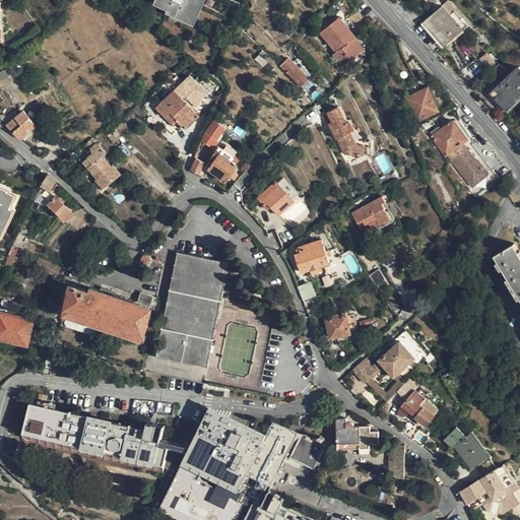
[(153,0),(153,2),(167,9),(190,19),(198,0),(153,0)]
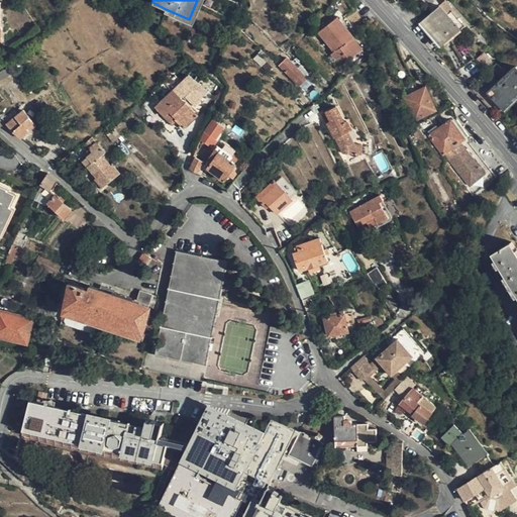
[(193,24),(203,0),(197,0),(189,19),(188,22),(193,24)]
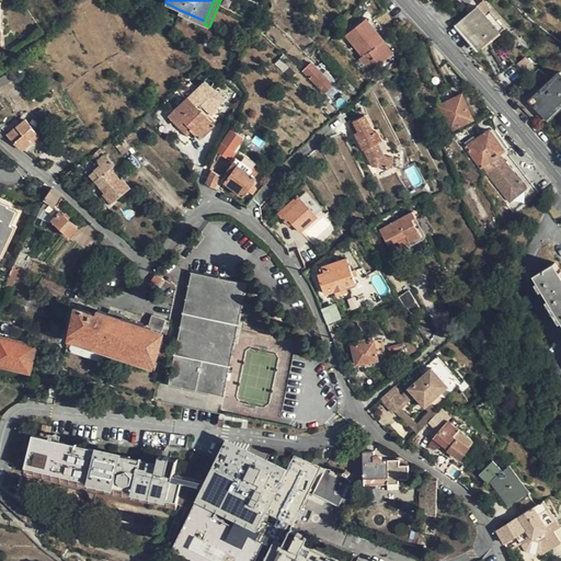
[(457,24),(476,46),(495,27),(477,6),(457,24)]
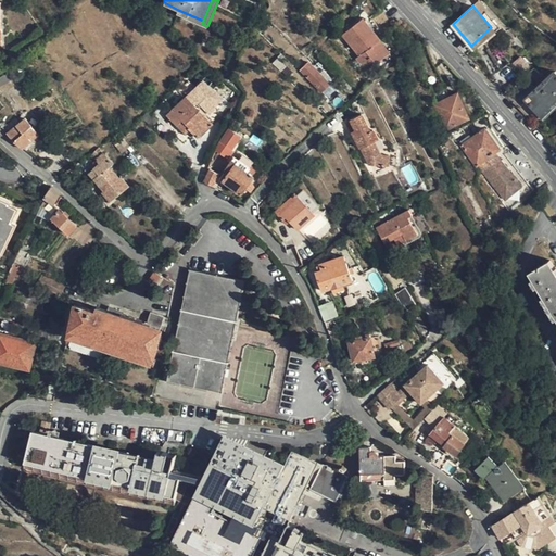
[(381,9),(380,9),(365,22),(363,19),(342,35),(349,42),(352,39),(363,53),(359,55),(356,59),(366,71),(384,57),(375,45),(379,40),(380,40),(377,36),(392,23),(381,9)]
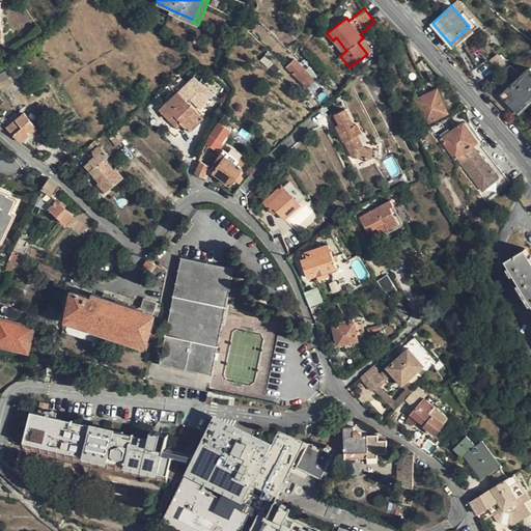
[(169,12),(193,23),(194,20),(170,9),(169,12)]
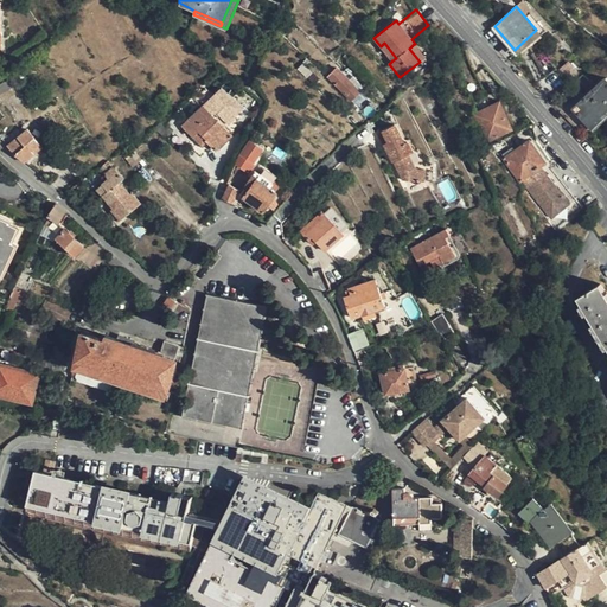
[(540,33),(536,30),(515,50),(518,52),(540,33)]
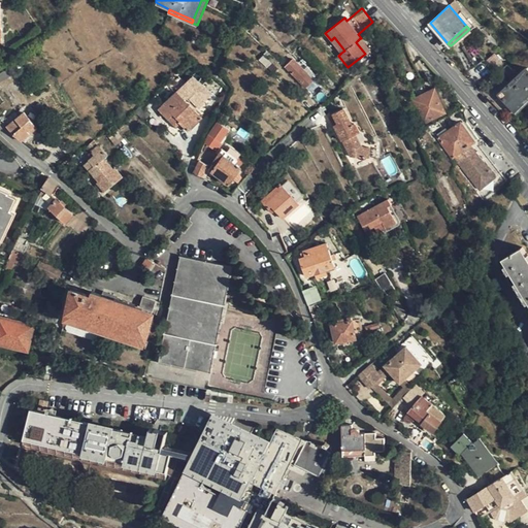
[(331,40),(341,53),(344,51),(334,37),(331,40)]
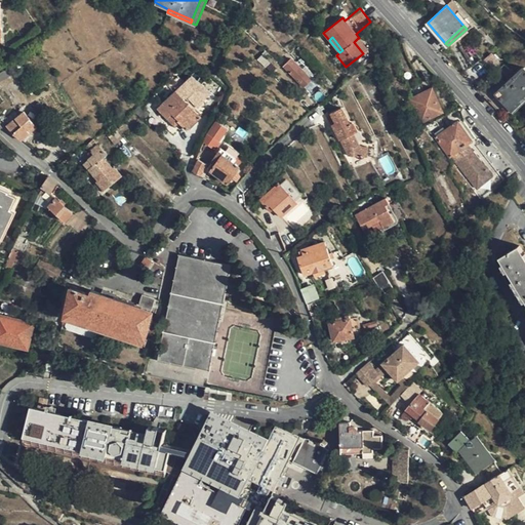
[(367,50),(358,38),(354,42),(363,53),(367,50)]
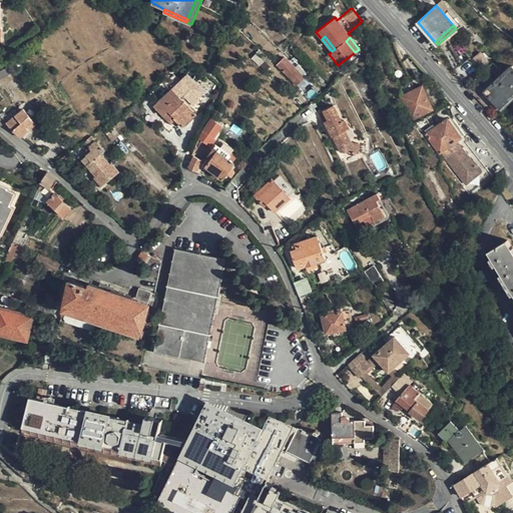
[(305,77),(302,74),(290,61),(285,56),(277,65),(297,85),(305,77)]
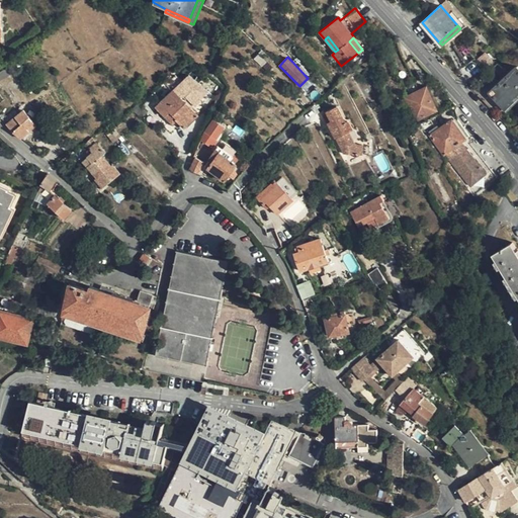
[(295,59),(292,62),(305,75),(309,72),(295,59)]
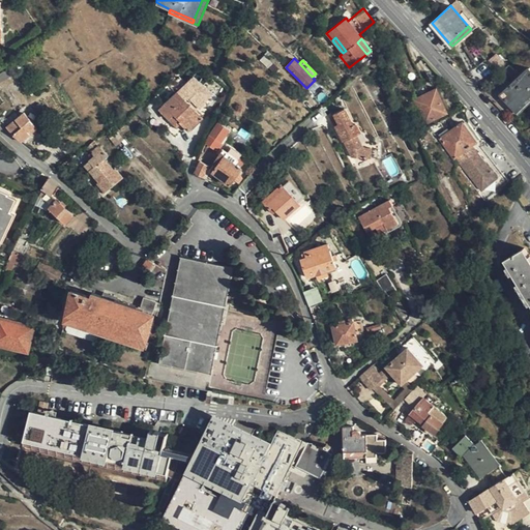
[(190,79),(197,74),(193,68),(187,75),(190,79)]
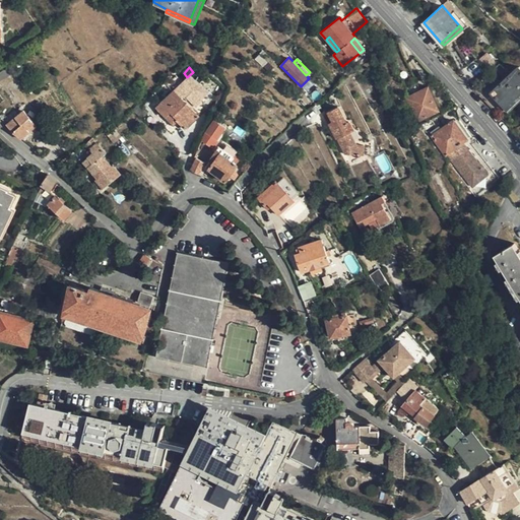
[(492,94),(508,111),(519,98),(519,67),(492,94)]
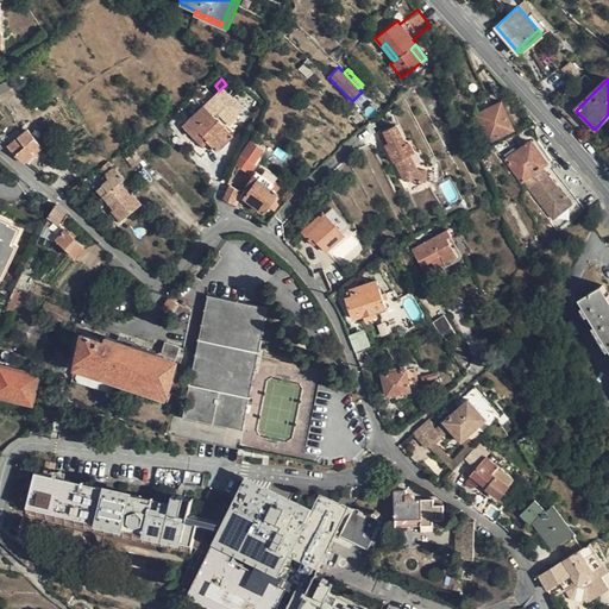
[(501,104),(476,115),(489,143),(513,130),(501,104)]
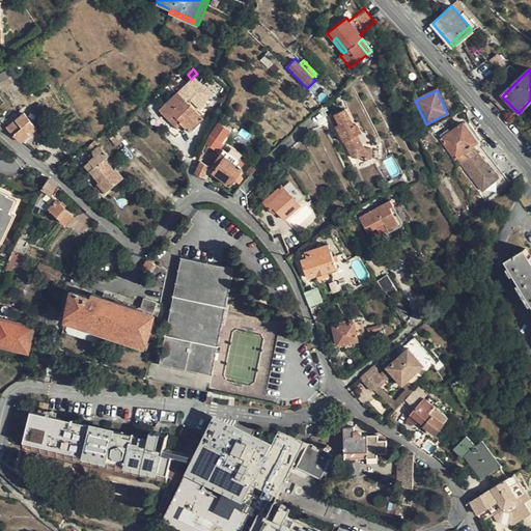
[(182,121),(182,122),(189,131),(201,118),(177,93),(161,110),(169,119),(174,114),(182,121)]
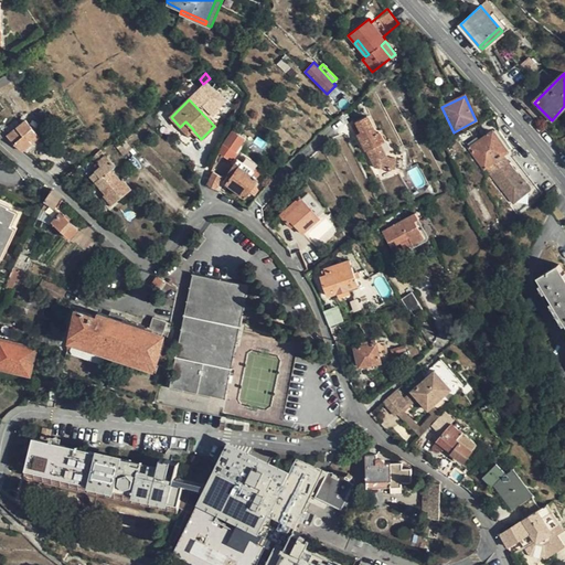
[(145,118),(145,119),(153,129),(160,123),(150,114),(145,118)]
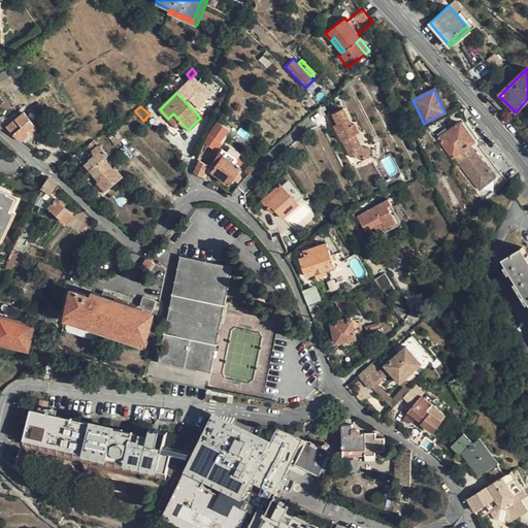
[(352,157),(368,158),(368,146),(360,146),(355,135),(359,132),(355,124),(352,125),(342,108),(329,116),(332,122),(341,140),(343,140),(352,157)]
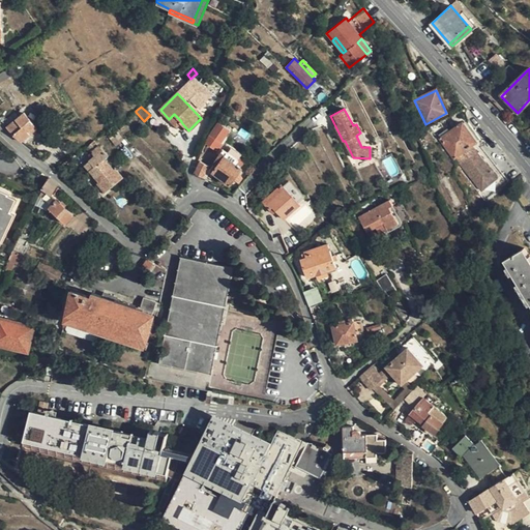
[(15,136),(22,141),(36,128),(24,113),(7,126),(15,136)]
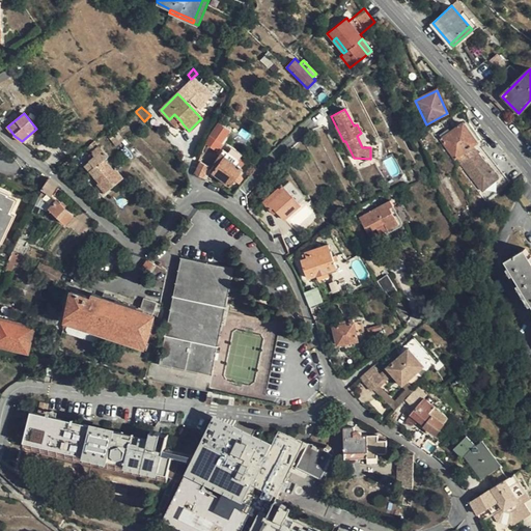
[(176,127),(182,122),(182,121),(174,114),(169,119),(176,127)]
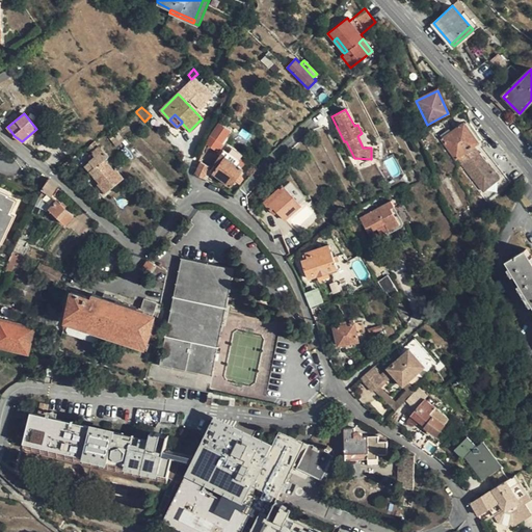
[(211,136),(205,143),(217,152),(219,148),(223,143),(221,142),(230,131),(219,124),(211,136)]
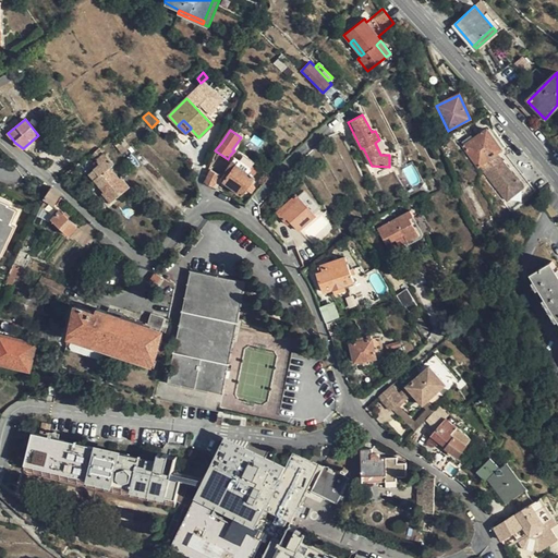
[(480,166),(501,150),(487,131),(465,147),(480,166)]
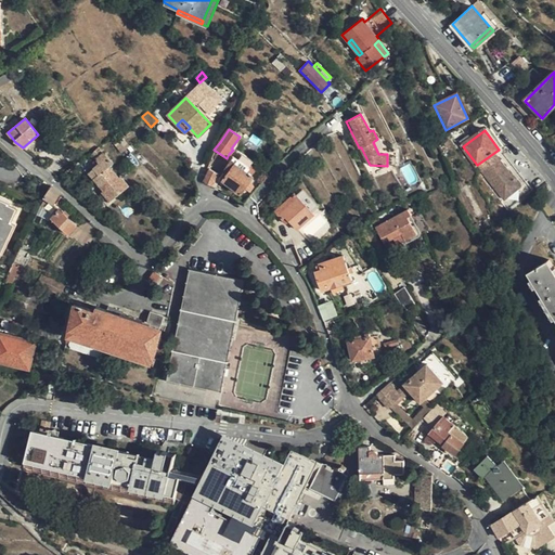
[(90,154),(99,163),(107,156),(99,146),(90,154)]
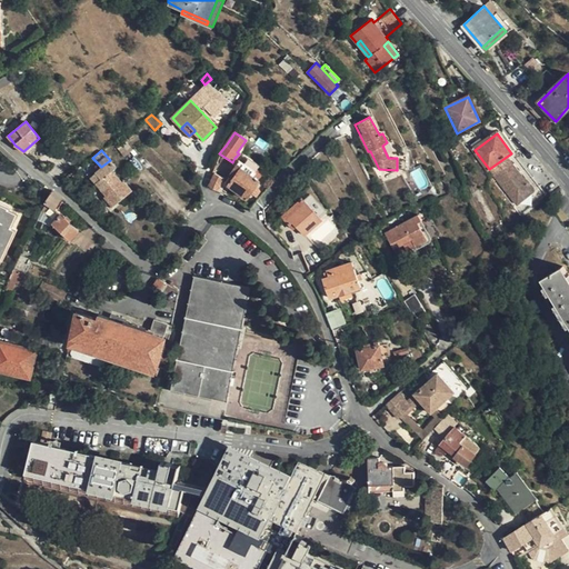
[(511,153),(489,169),(518,205),(540,187),(518,157),(516,150),(511,153)]
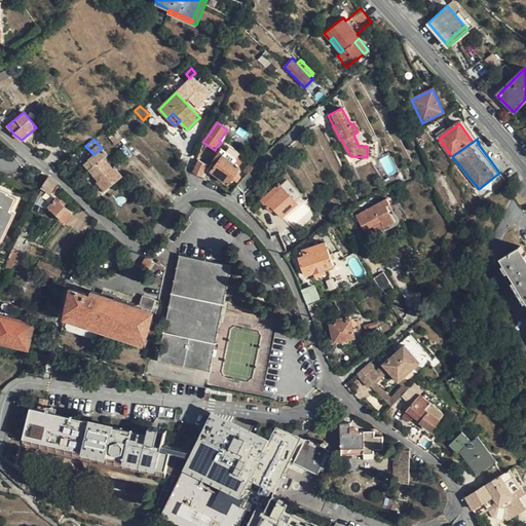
[(102,148),(94,154),(88,159),(92,164),(88,168),(99,180),(97,182),(105,191),(122,177),(114,167),(112,168),(104,158),(107,154),(102,148)]
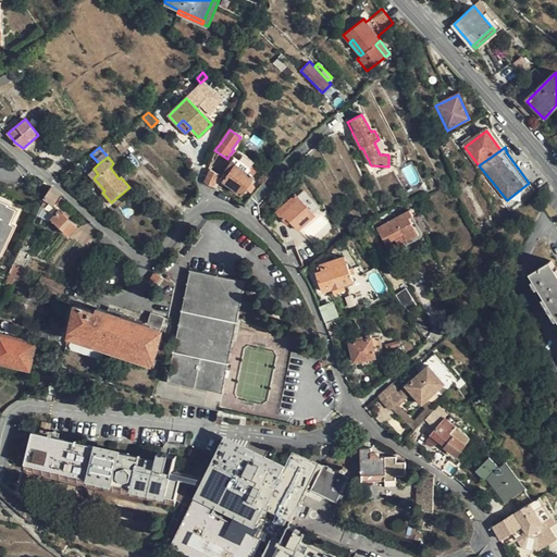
[(242,194),(246,187),(250,182),(254,176),(252,175),(256,171),(250,166),(249,169),(234,158),(224,172),(227,174),(223,181),(242,194)]
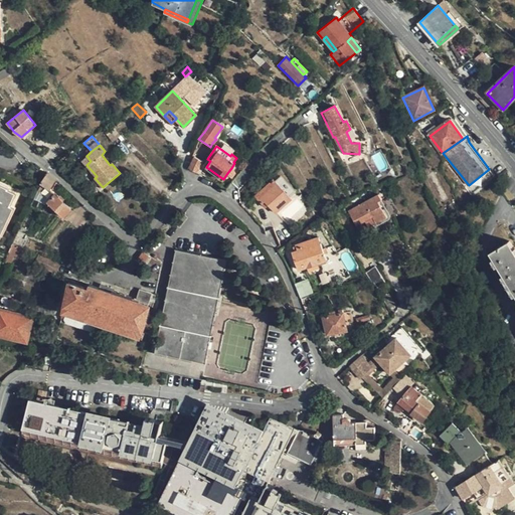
[(82,160),(87,165),(91,161),(87,156),(82,160)]
